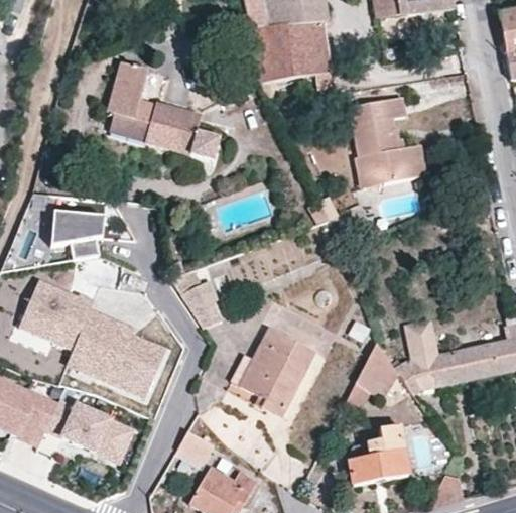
[(263,0),(268,25),(291,23),(286,0),(263,0)]
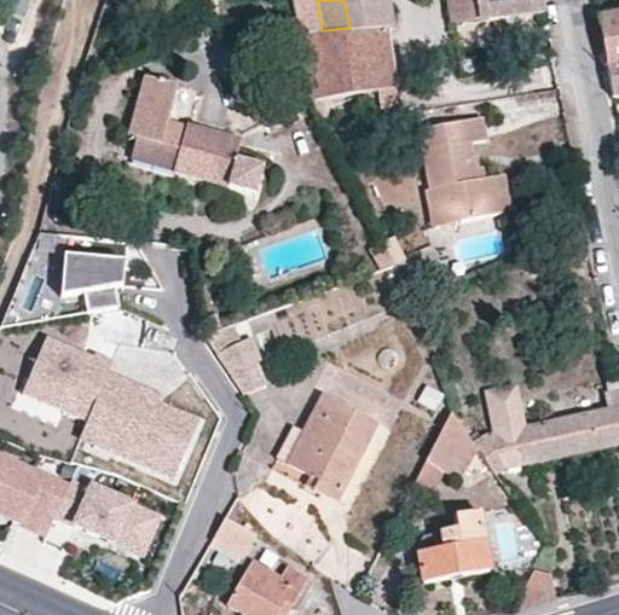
[(343,0),(350,28),(391,25),(394,24),(391,0),(343,0)]
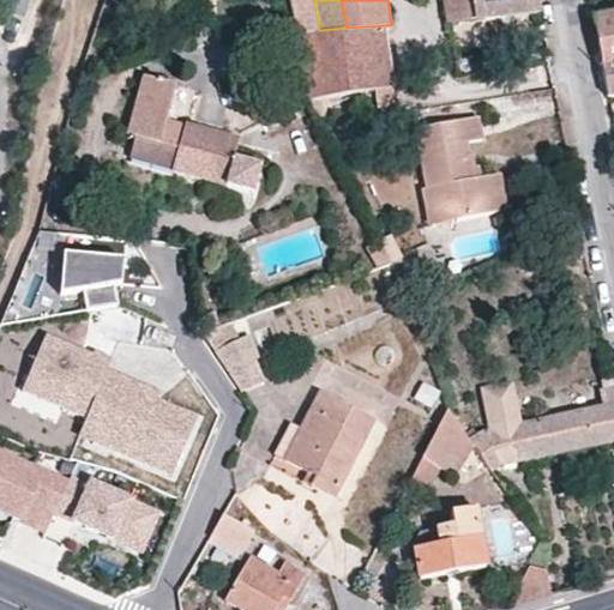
[(449,0),(451,18),(543,10),(541,0),(449,0)]
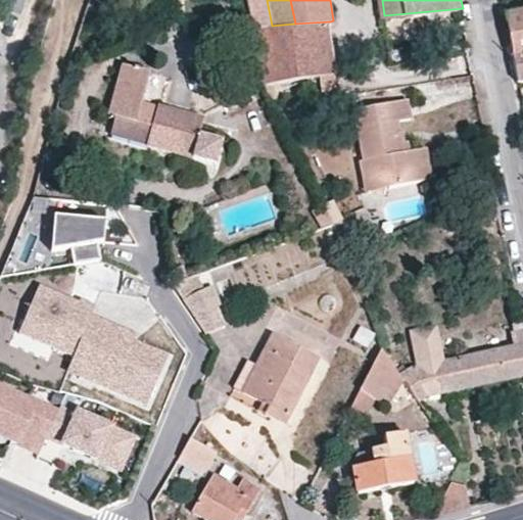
[(522,75),(522,7),(503,11),(516,76),(522,75)]
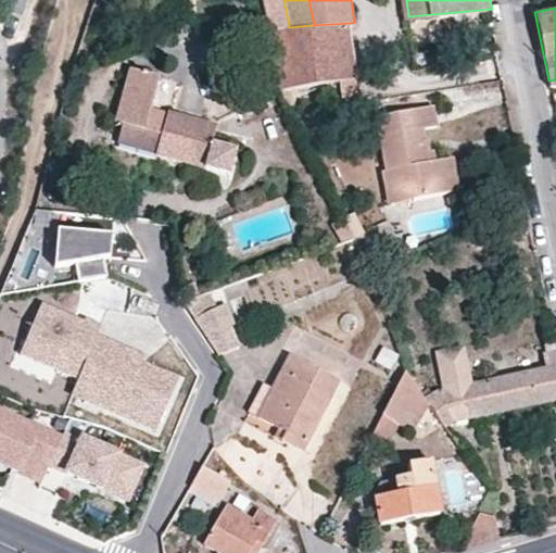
[(302,87),(315,85),(357,77),(351,23),(314,25),(289,27),(272,29),(279,90),(302,87)]
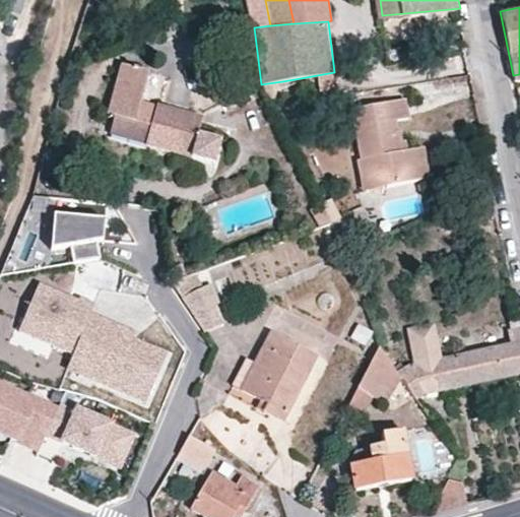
[(192,153),(201,111),(139,95),(145,67),(114,60),(103,112),(110,114),(113,115),(110,133),(136,139),(192,153)]
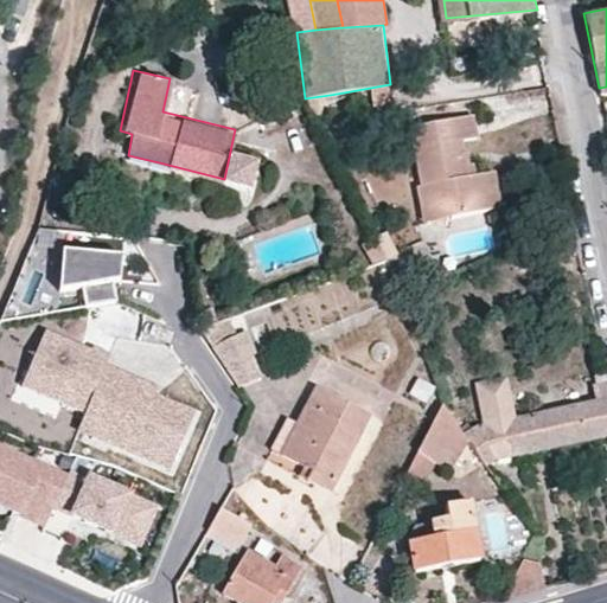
[(305,98),(313,114),(333,110),(330,95),(305,98)]
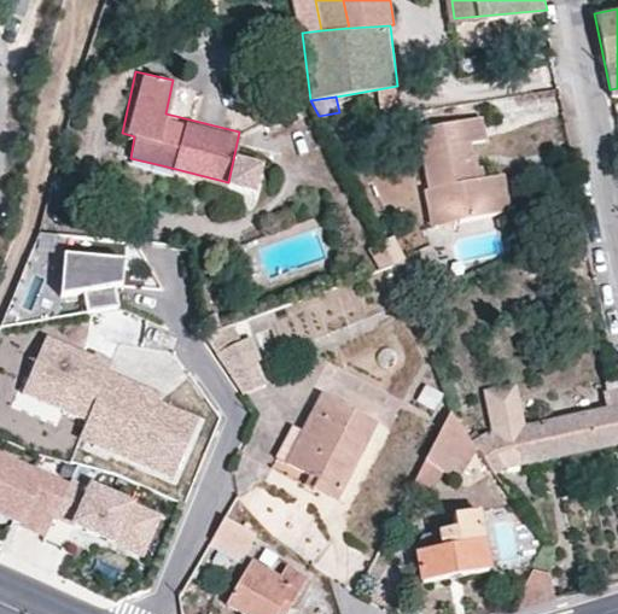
[(494,174),(479,176),(472,141),(487,139),(482,115),(420,127),(431,187),(426,187),(431,209),(458,204),(460,220),(501,211),(494,174)]
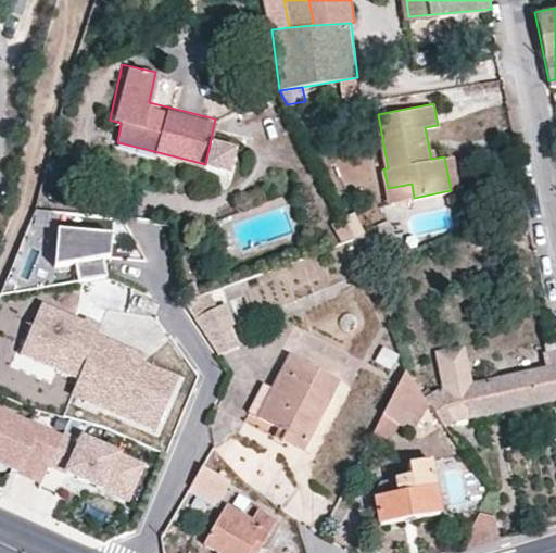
[(317,141),(307,146),(312,154),(320,150),(317,141)]
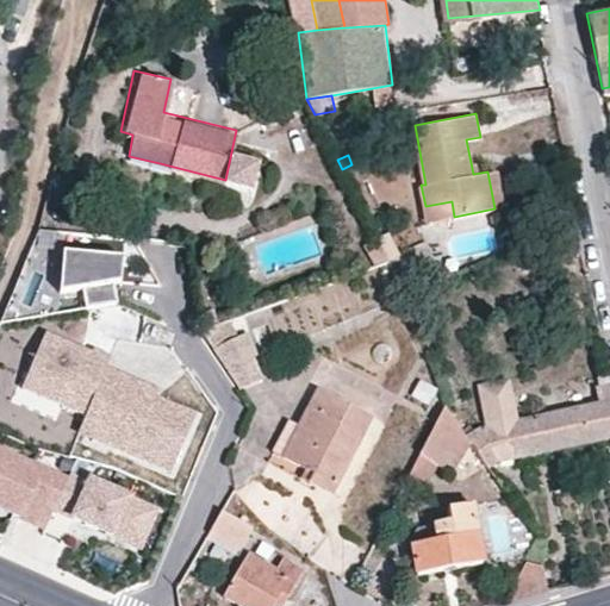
[(497,170),(487,172),(495,208),(503,206),(504,205),(497,170)]
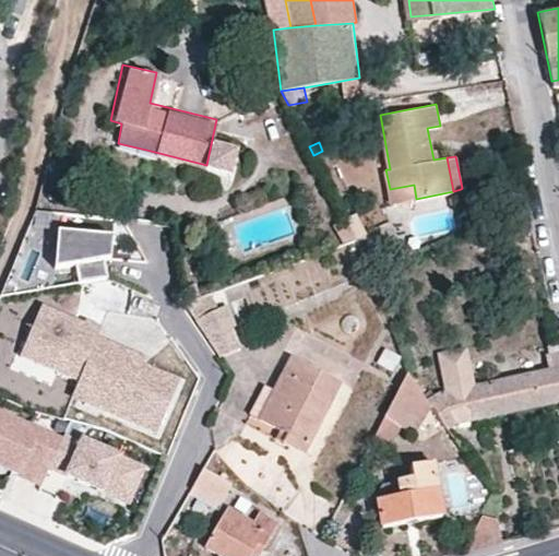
[(390,189),(392,203),(416,199),(414,185),(390,189)]
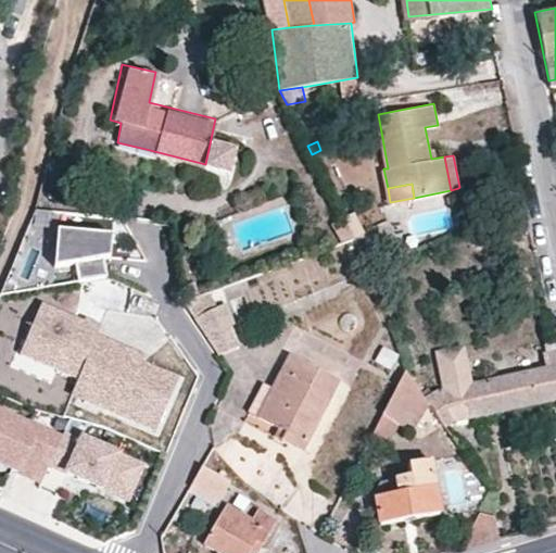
[(342,214),(331,220),(339,237),(351,233),(342,214)]
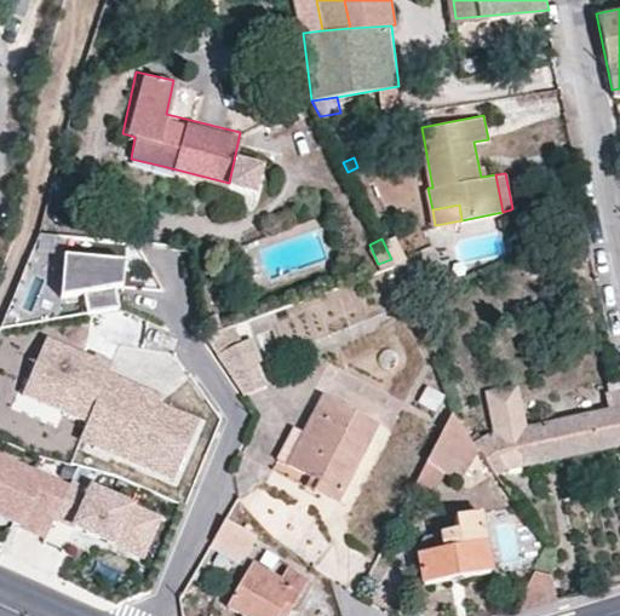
[(430,245),(391,259),(411,297),(445,282),(430,245)]
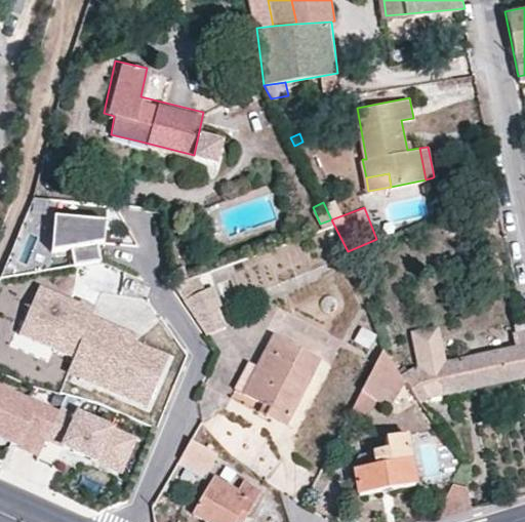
[(97,243),(105,241),(106,221),(53,215),(51,251),(71,247),(74,264),(102,259),(97,243)]
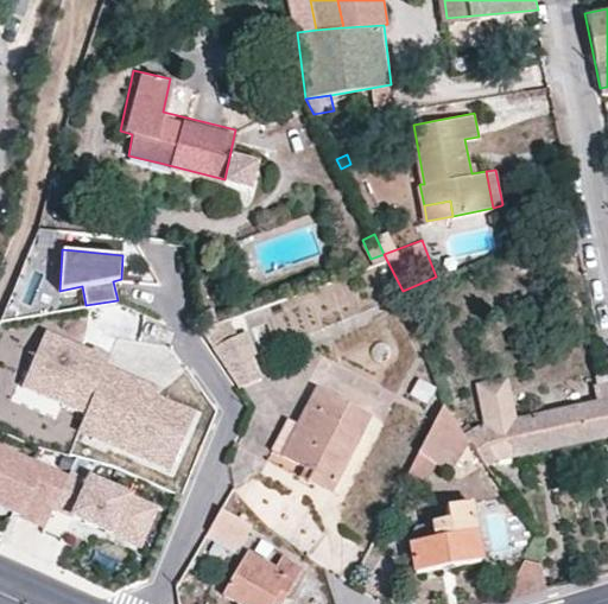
[(253,355),(257,354),(246,330),(236,334),(228,317),(201,328),(240,386),(261,376),(253,355)]
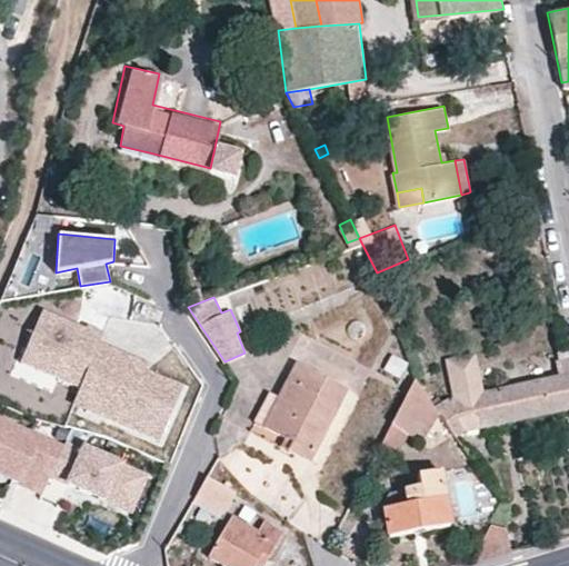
[(43,351),(37,368),(30,383),(75,401),(99,343),(105,330),(88,324),(86,327),(42,309),(28,345),(43,351)]
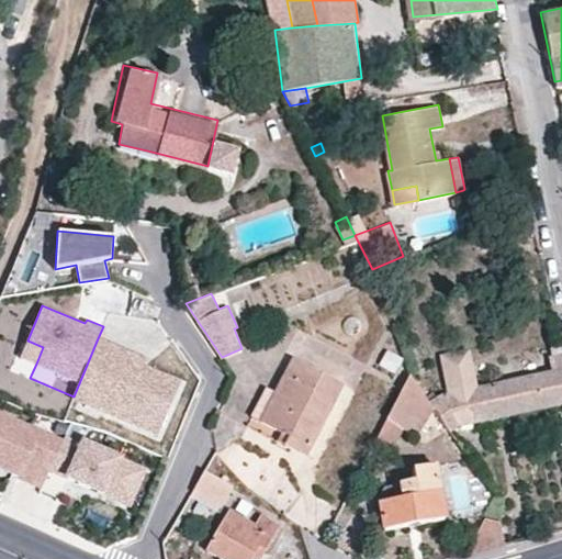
[(98,338),(74,397),(158,433),(171,402),(156,395),(165,375),(146,367),(110,351),(113,345),(98,338)]
